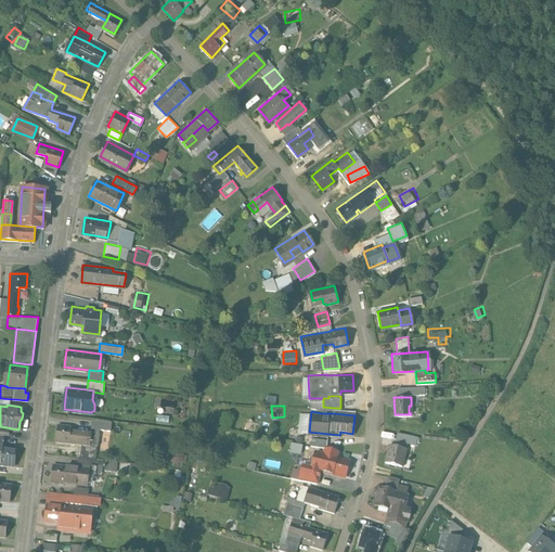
[(111,421),(92,419),(91,427),(110,429),(111,421)]
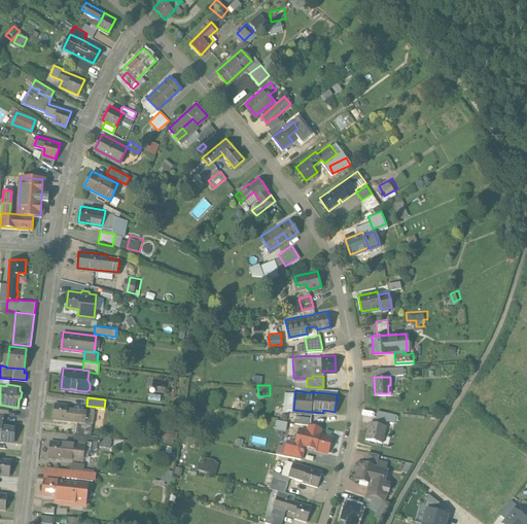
[(68,404),(56,403),(54,419),(76,421),(85,422),(86,412),(71,410),(71,412),(67,411),(68,404)]
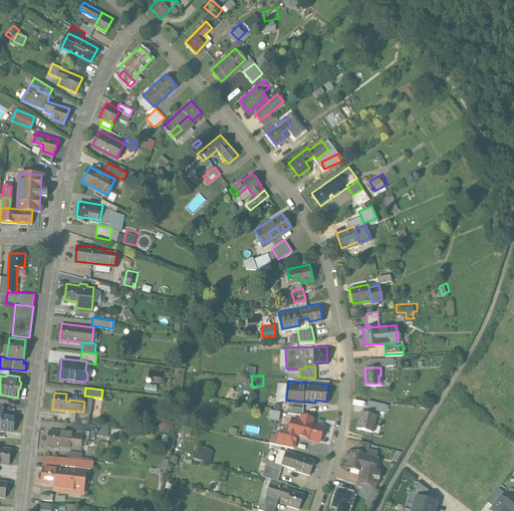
[(384,402),(367,399),(365,406),(383,410),(384,402)]
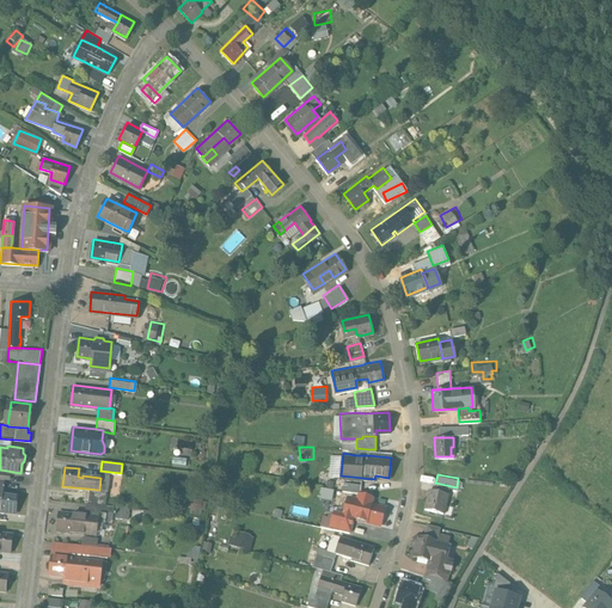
[(5,479),(0,478),(0,510),(16,513),(17,493),(4,492),(5,479)]
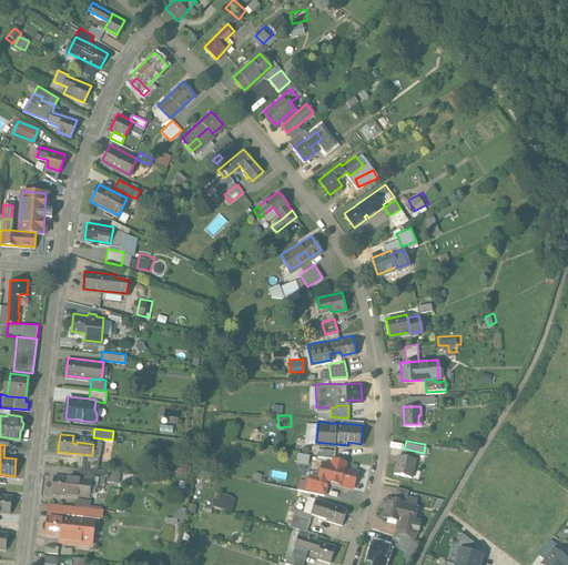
[(335,449),(320,446),(318,453),(334,455),(335,449)]
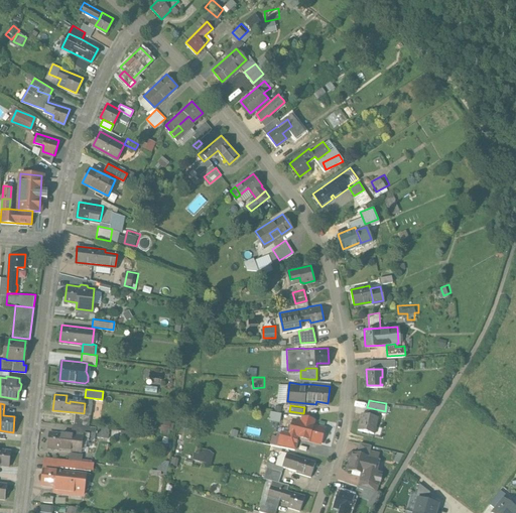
[(278,410),(270,409),(268,417),(277,418),(278,410)]
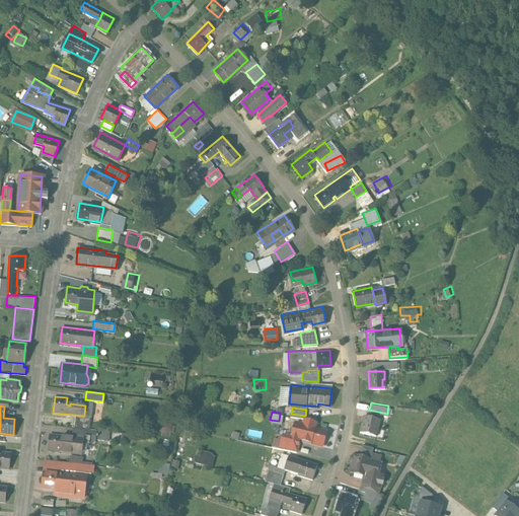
[(84,416),(75,415),(73,426),(88,428),(90,417),(84,416)]
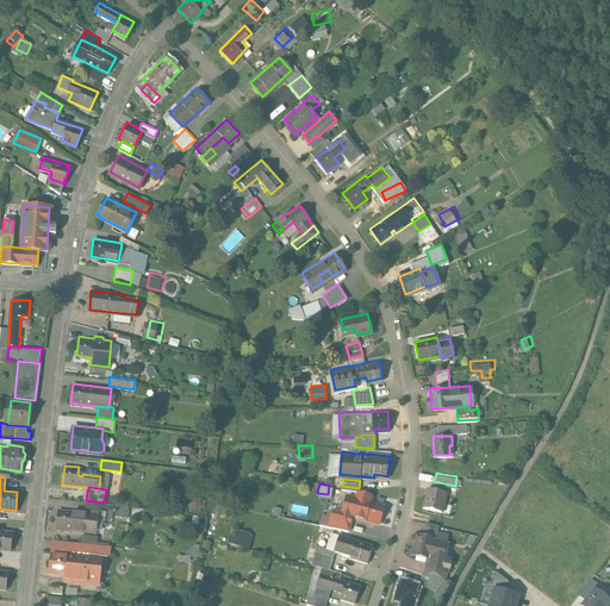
[(446,491),(428,487),(424,506),(440,510),(442,500),(444,500),(446,491)]
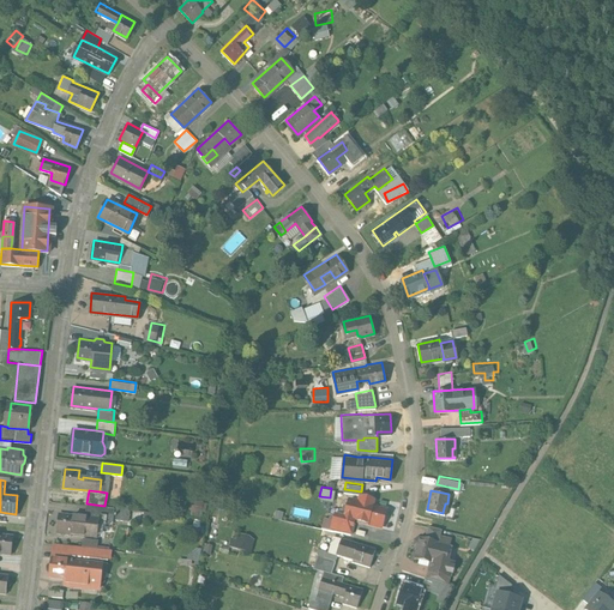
[(373,497),(360,494),(359,500),(349,497),(348,502),(345,502),(342,503),(341,507),(342,509),(345,511),(344,515),(335,513),(330,527),(350,532),(354,518),(380,525),(385,507),(371,503),(373,497)]
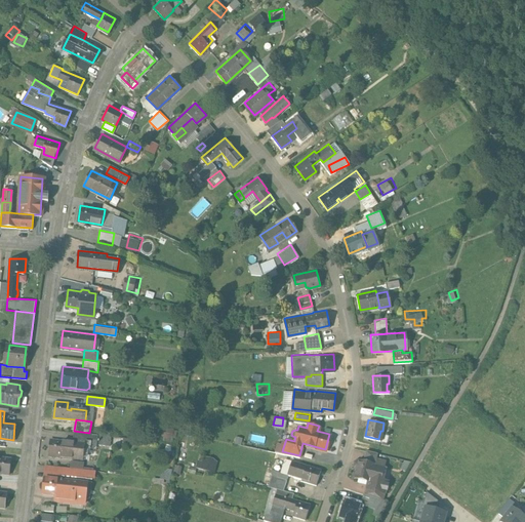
[(89,433),(74,431),(73,441),(84,443),(85,440),(90,440),(91,433),(89,433)]
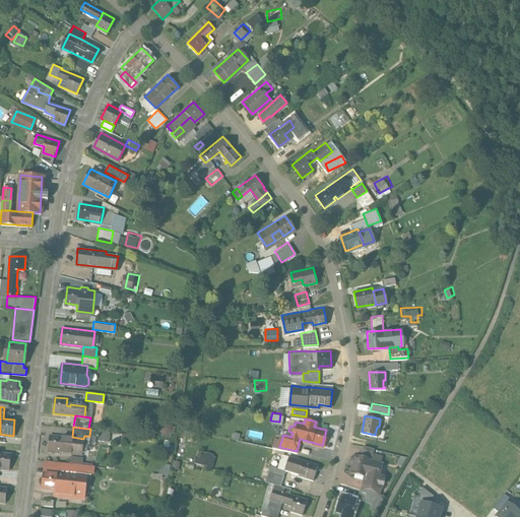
[(72,437),(50,435),(48,450),(81,454),(83,439),(72,437)]
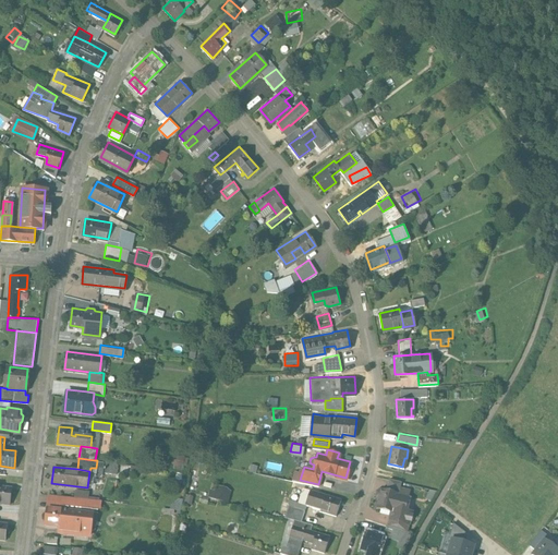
[(401,480),(389,477),(386,490),(398,492),(401,480)]
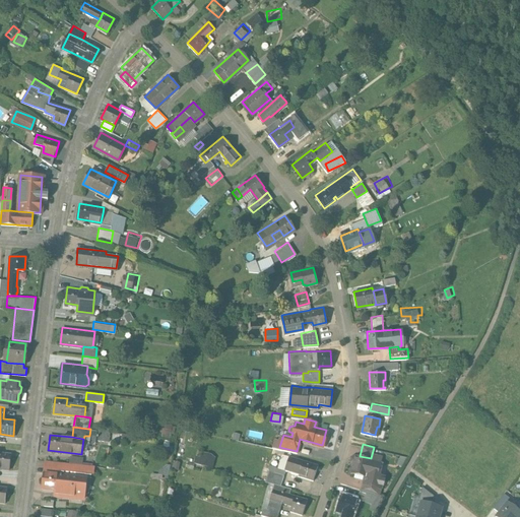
[(10,452),(0,450),(0,466),(8,468),(10,452)]
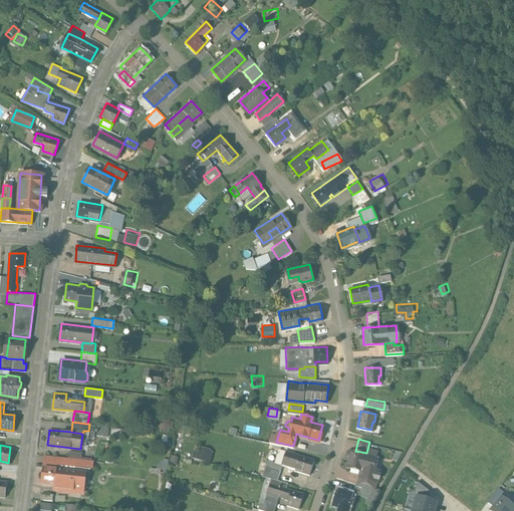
[(297,452),(285,448),(280,464),(286,466),(288,460),(294,462),(294,459),(297,452)]
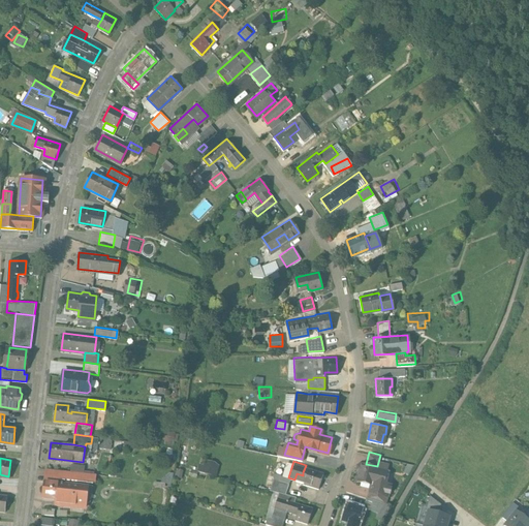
[(366,464),(361,462),(358,464),(356,469),(358,471),(359,471),(356,481),(371,484),(370,490),(376,492),(387,495),(390,487),(382,486),(386,469),(377,466),(366,464)]
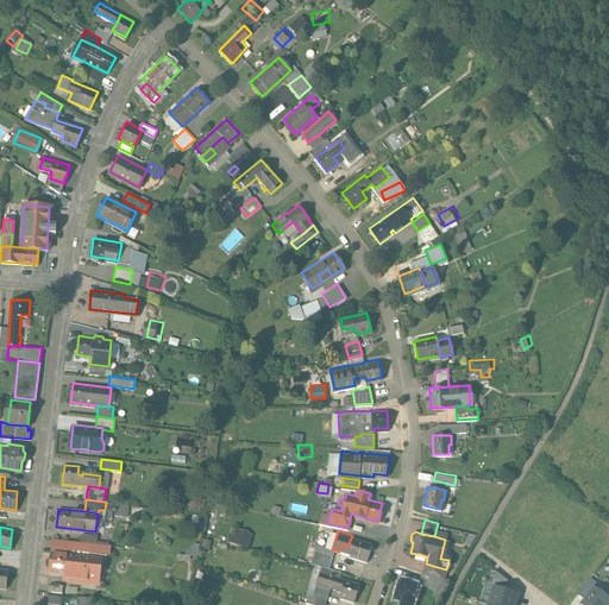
[(378,543),(352,535),(349,543),(356,546),(356,547),(360,549),(358,556),(372,561),(378,543)]
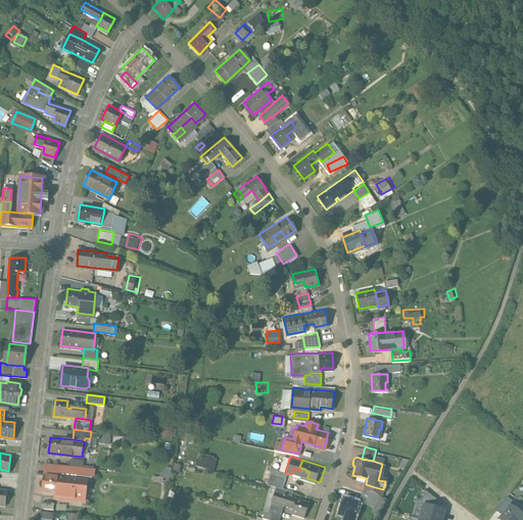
[(59,464),(47,463),(46,471),(58,472),(59,464)]
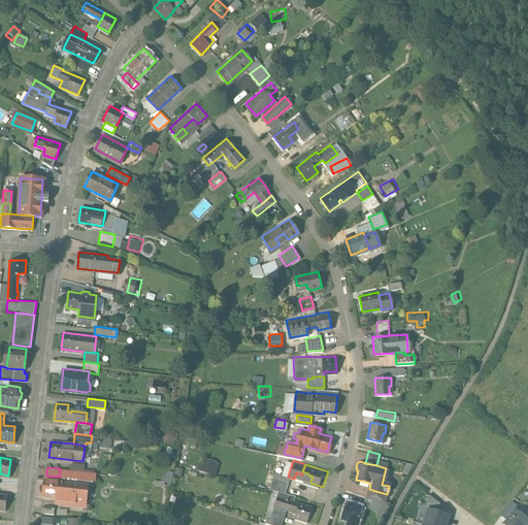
[(77,470),(60,468),(59,477),(76,479),(77,470)]
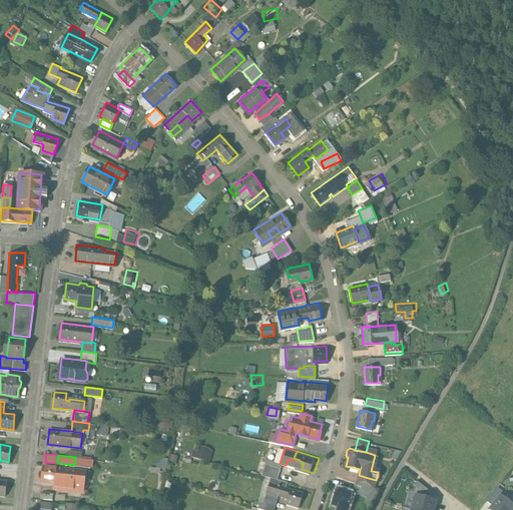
[(91,459),(75,457),(74,465),(90,467),(91,459)]
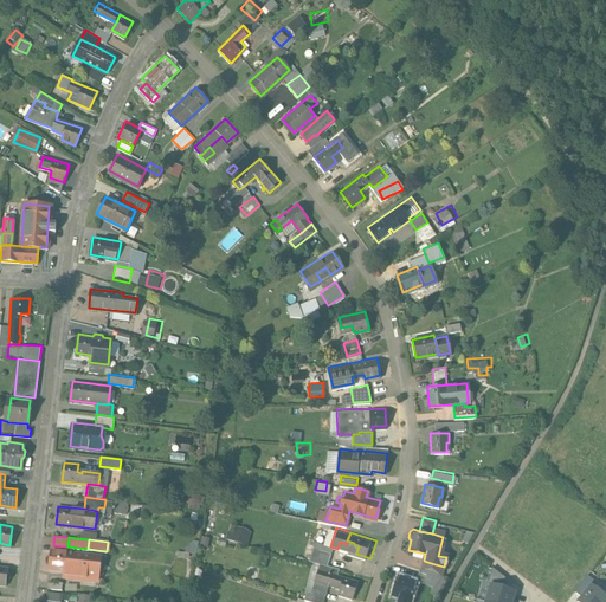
[(336,551),(318,545),(314,560),(333,564),(336,551)]
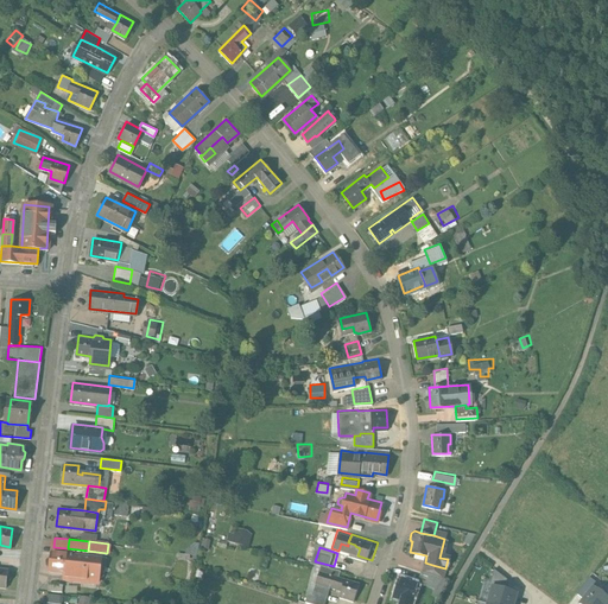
[(100,555),(52,551),(50,568),(64,571),(63,578),(97,582),(100,555)]
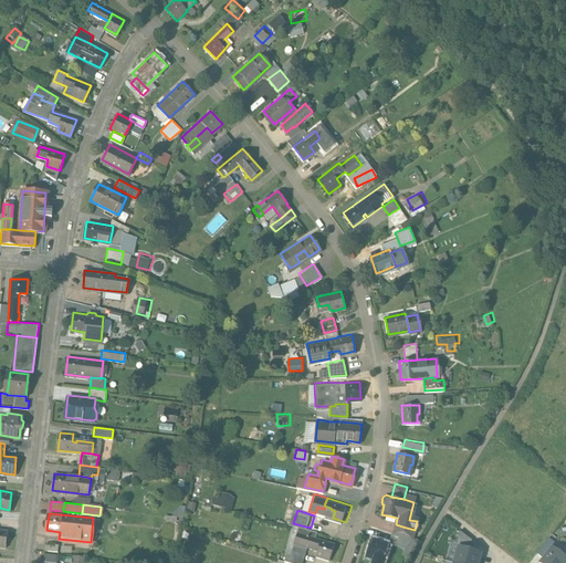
[(402,527),(396,524),(394,531),(412,538),(415,530),(402,527)]
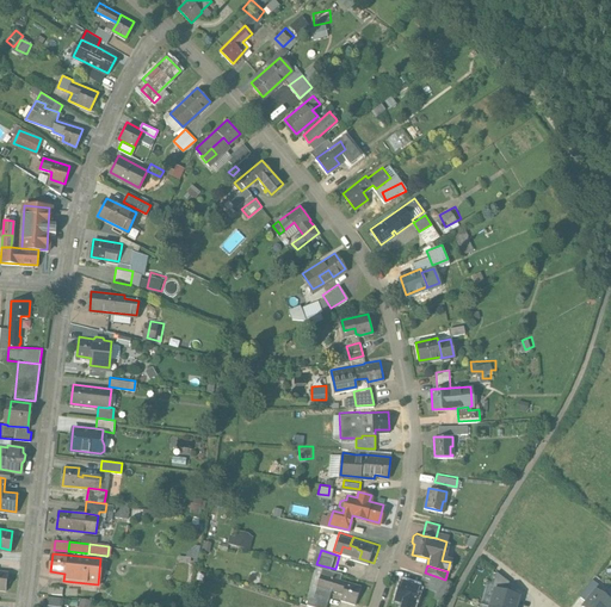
[(492,588),(494,589),(506,592),(510,581),(497,571),(492,588)]
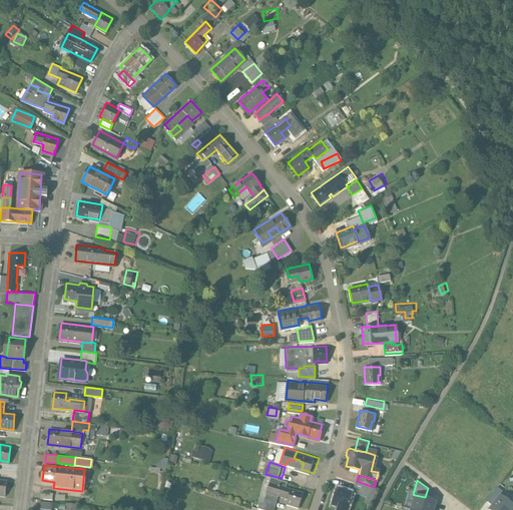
[(303,491),(271,481),(265,499),(276,503),(279,493),(289,497),(287,502),(298,505),(303,491)]
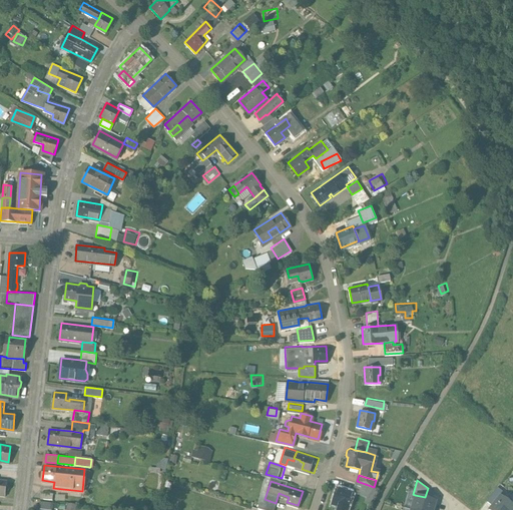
[(346,509),(352,492),(338,487),(333,503),(338,505),(336,509),(346,509)]
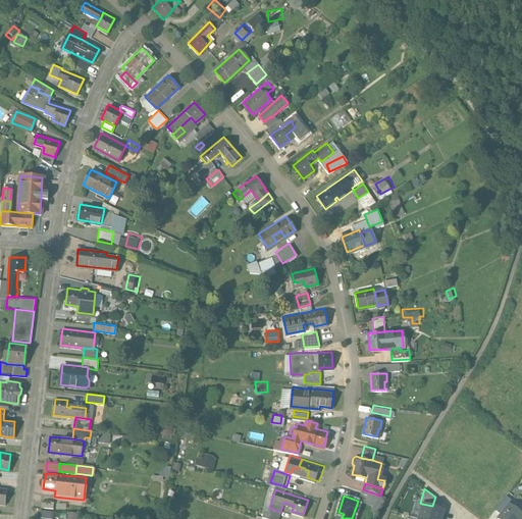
[(422,504),(418,517),(425,518),(440,518),(444,510),(432,506),(422,504)]
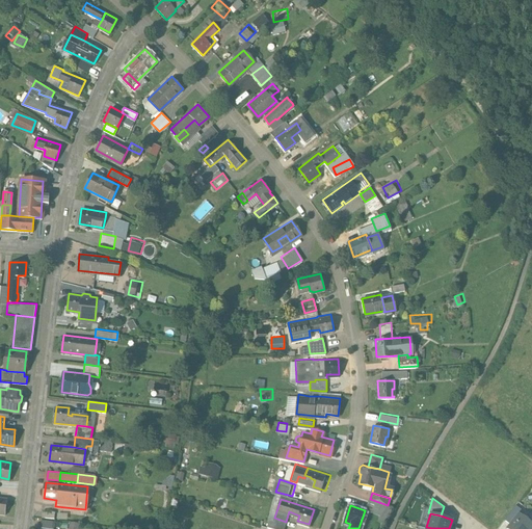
[(530,528),(531,527),(531,523),(519,513),(507,528),(530,528)]
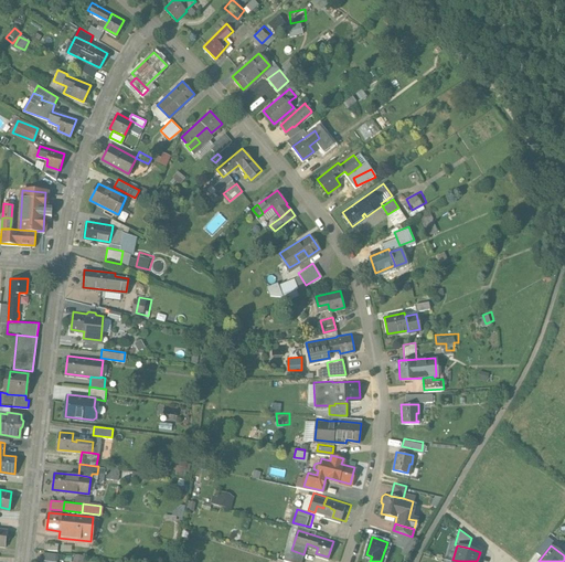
[(59,553),(45,551),(44,560),(57,561),(59,553)]
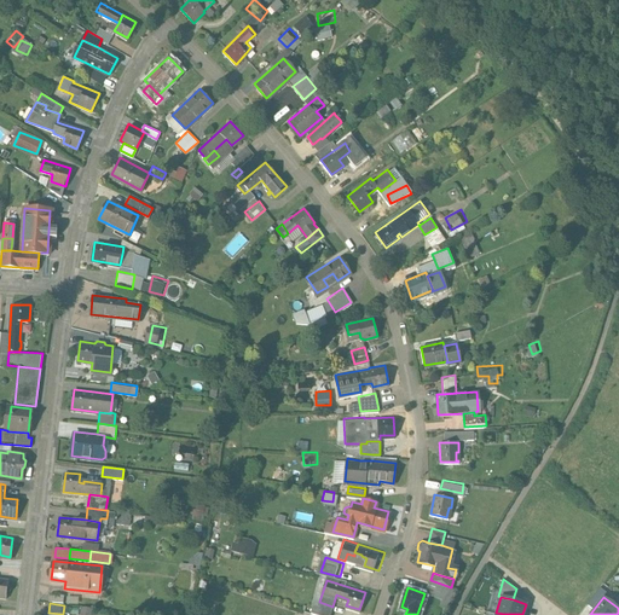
[(329,614),(331,609),(313,604),(311,610),(324,614),(329,614)]
